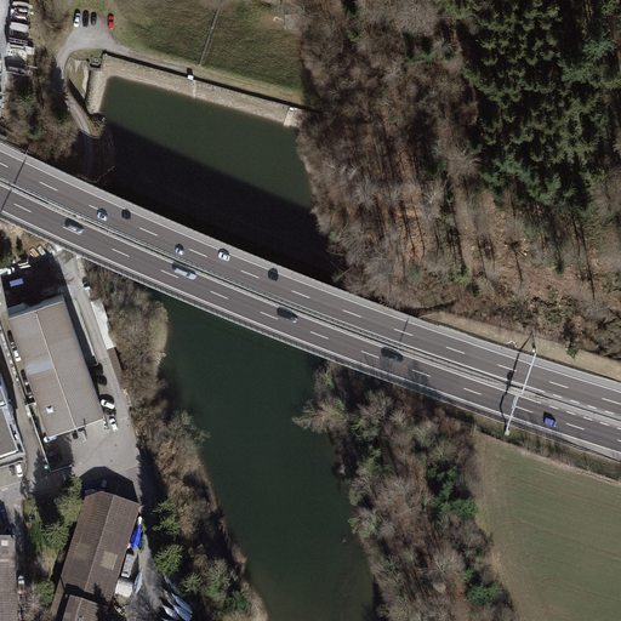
[(285,20),(284,29),(297,30),(298,21),(285,20)]
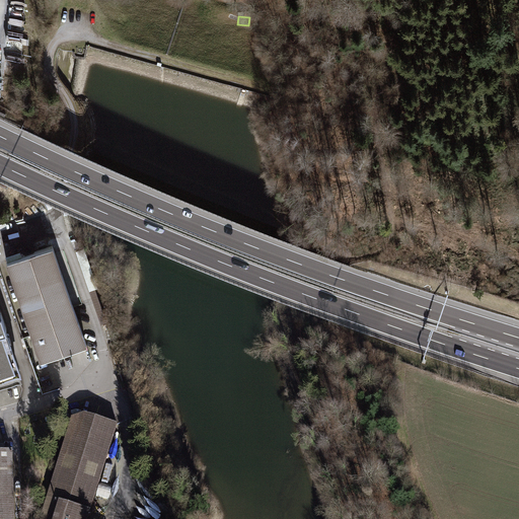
[(52,245),(4,260),(38,357),(84,342),(52,245)]
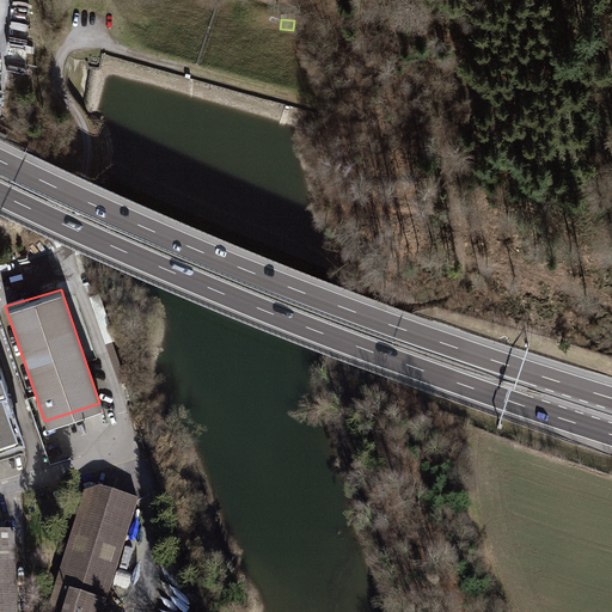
[(0,367),(0,439),(23,432),(0,367)]
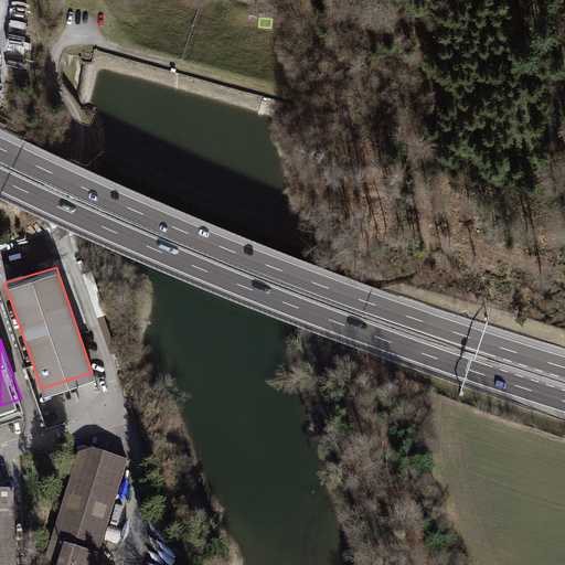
[(95,564),(127,460),(91,450),(76,454),(45,560),(57,563),(56,564),(95,564)]
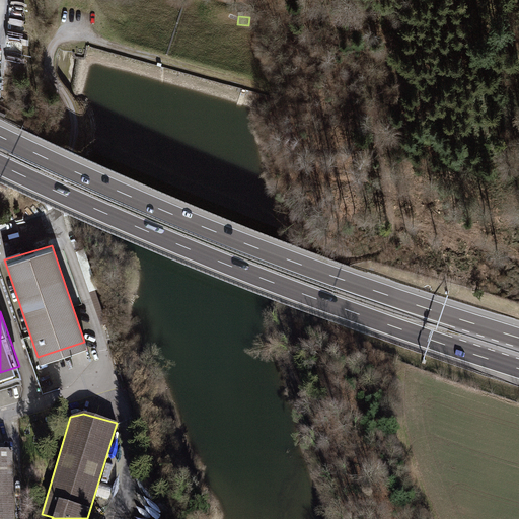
[(13,518),(11,452),(0,452),(0,518),(13,518)]
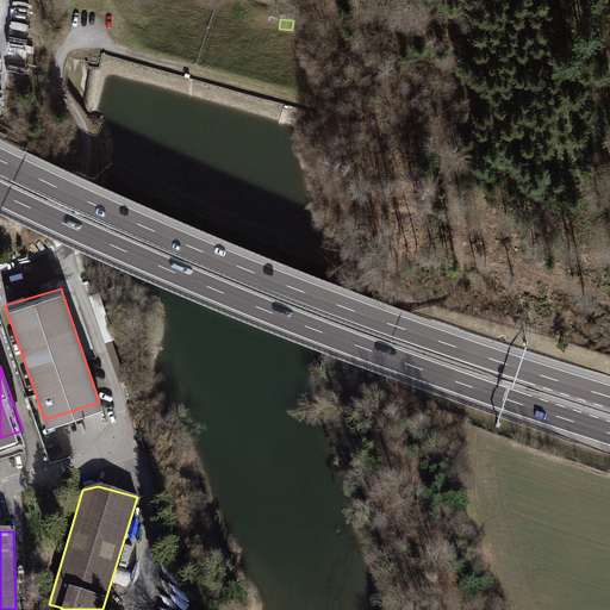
All buildings are outlined.
